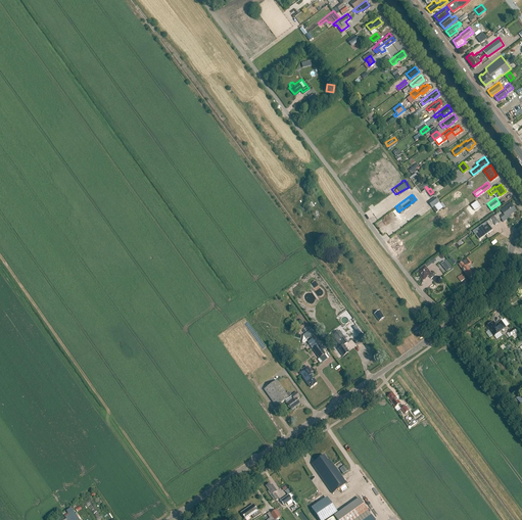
[(435,210),(442,205),(438,200),(431,205),(435,210)]
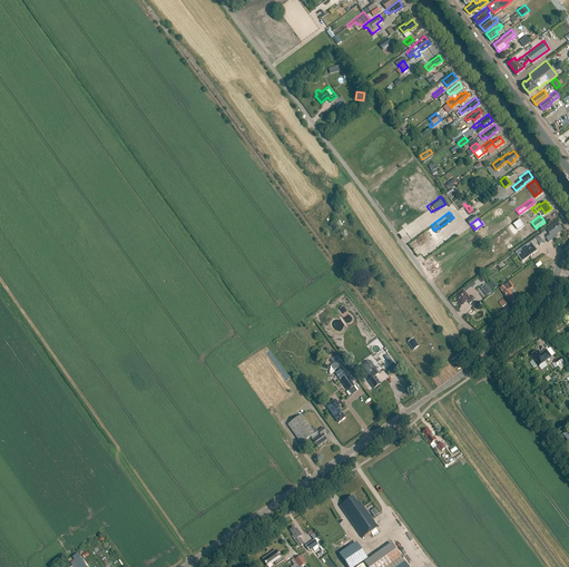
[(547,230),(546,231),(543,233),(545,236),(548,240),(556,233),(556,232),(561,227),(556,218),(545,227),(547,230)]
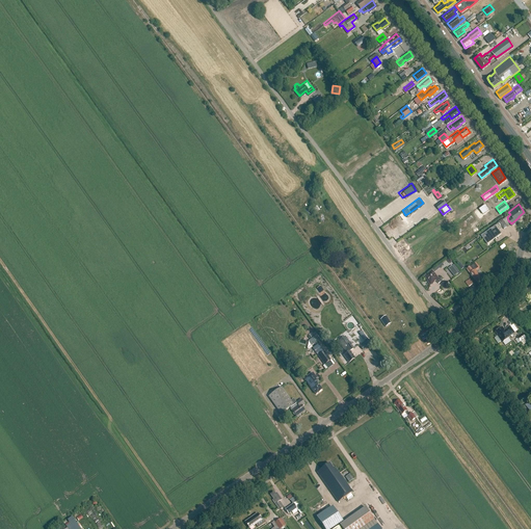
[(507,217),(509,215),(508,213),(480,234),(486,242),(501,232),(498,229),(502,226),(503,227),(506,225),(505,222),(508,220),(507,217)]
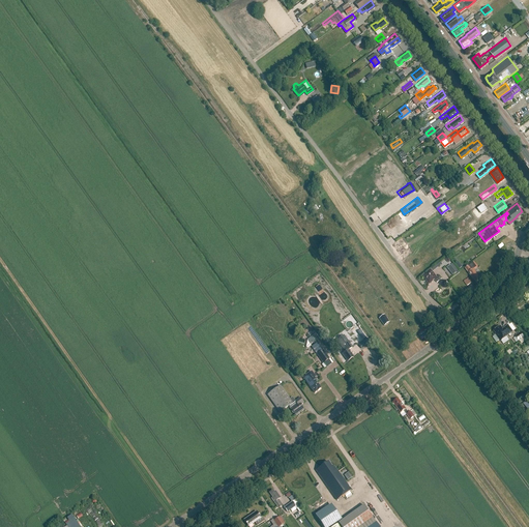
[(479,276),(476,272),(472,267),(471,268),(468,263),(464,266),(468,270),(472,276),(473,276),(475,280),(479,276)]
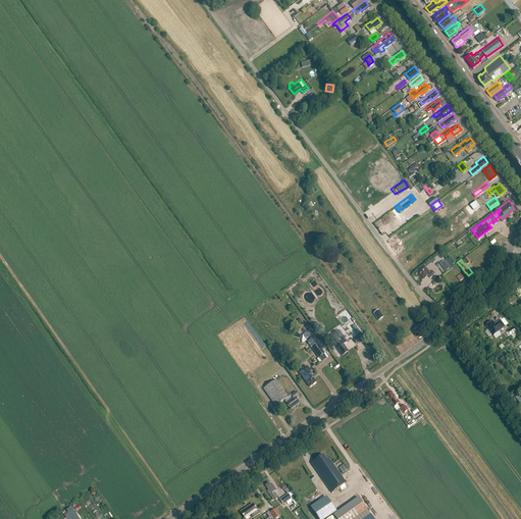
[(419,273),(422,277),(425,275),(425,274),(426,273),(429,276),(434,272),(431,269),(429,271),(423,263),(416,269),(419,273)]
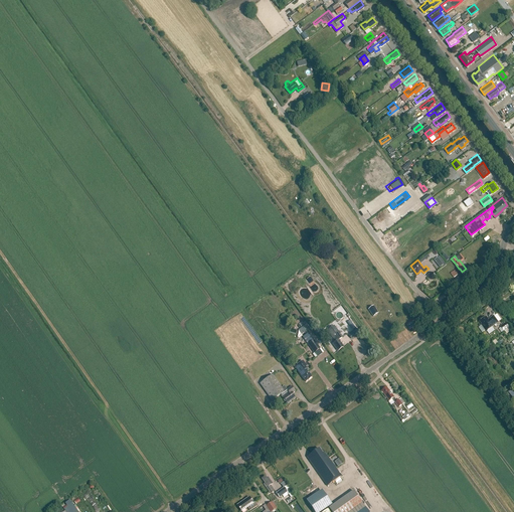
[(367,309),(372,316),(377,312),(372,305),(367,309)]
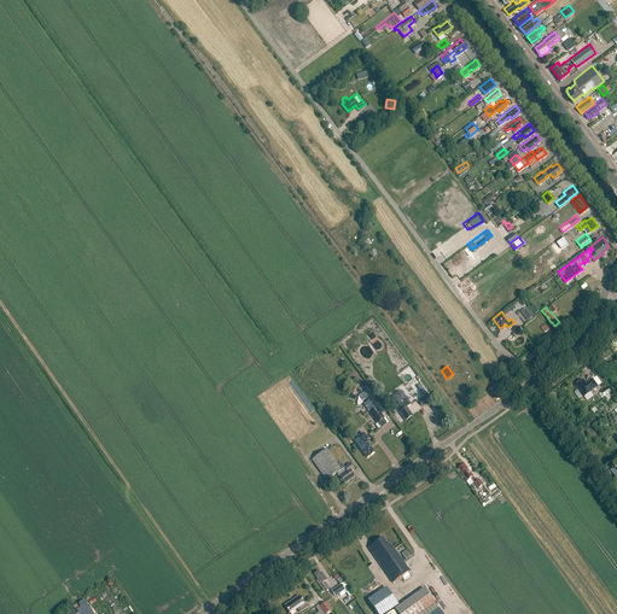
[(597,384),(592,376),(585,381),(583,378),(581,379),(580,379),(577,380),(577,381),(576,382),(578,386),(577,387),(583,395),(591,389),(597,384)]
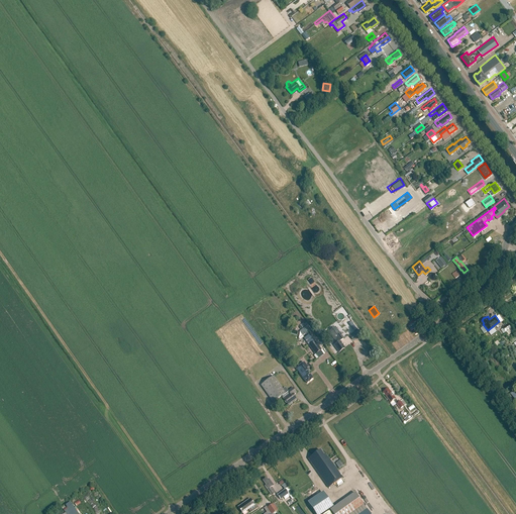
[(328,325),(327,328),(332,335),(336,340),(333,342),(338,349),(343,345),(339,340),(340,340),(339,338),(342,335),(337,329),(340,327),(336,321),(334,321),(328,325)]
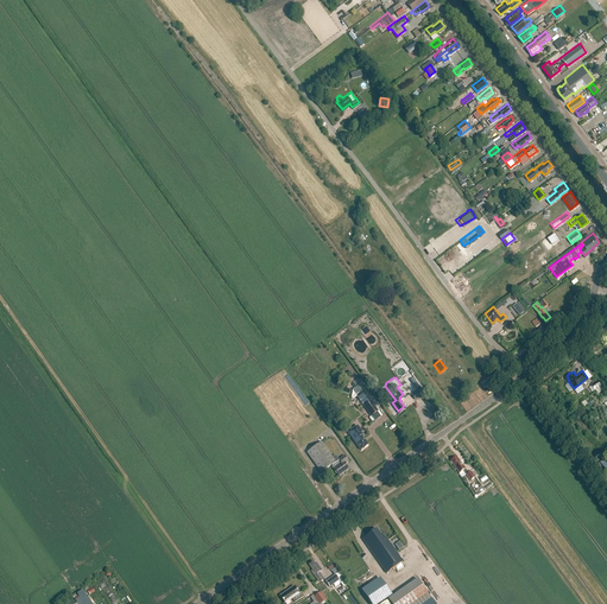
[(595,377),(589,382),(594,388),(600,383),(595,377)]
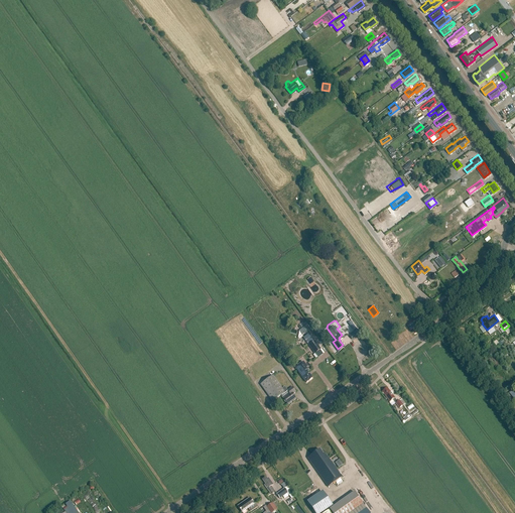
[(297,328),(300,332),(306,328),(304,323),(297,328)]
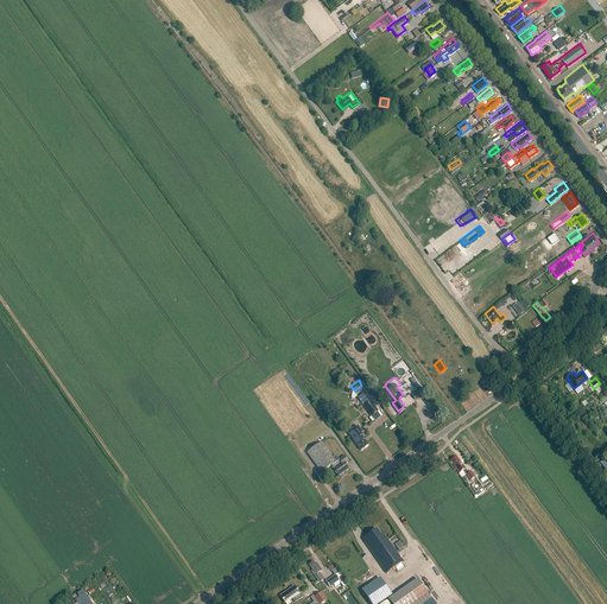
[(370,399),(364,404),(371,413),(377,408),(370,399)]
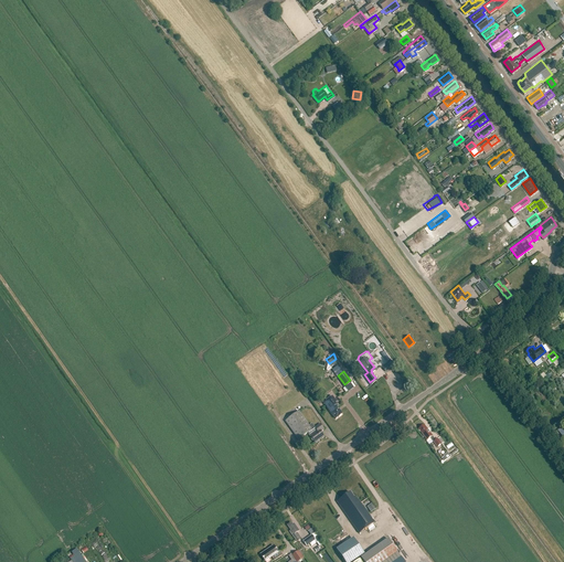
[(322,400),(334,416),(337,414),(337,415),(341,412),(333,401),(336,400),(331,394),(322,400)]
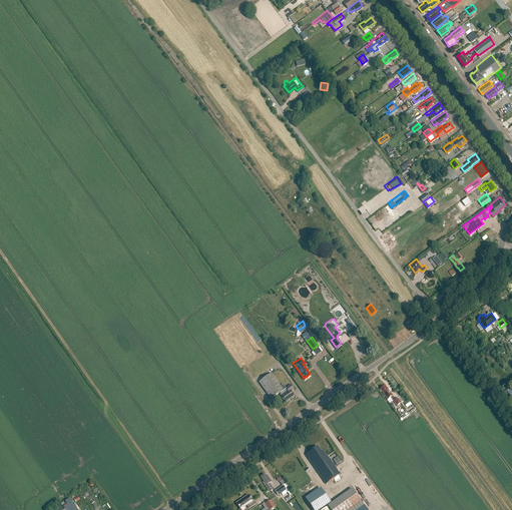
[(258,380),(270,397),(282,388),(270,371),(258,380)]
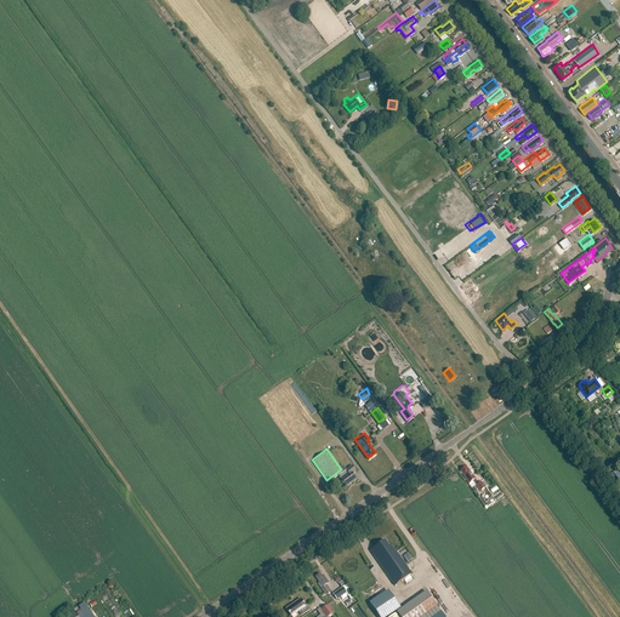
[(340,476),(345,483),(351,479),(351,480),(356,476),(351,472),(354,469),(351,462),(345,467),(347,470),(340,476)]
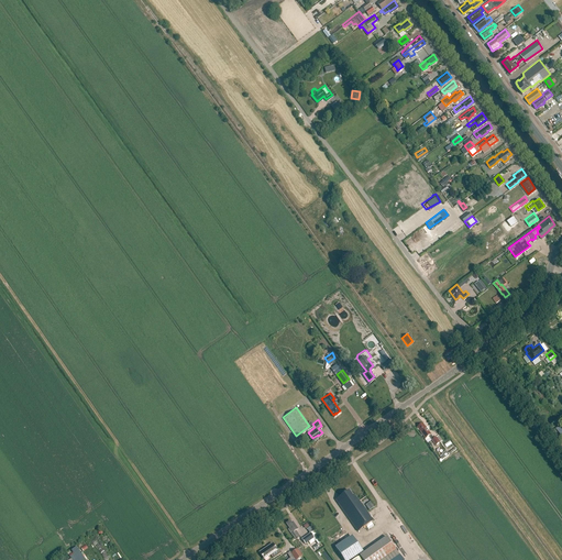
[(417,425),(425,436),(428,434),(431,438),(434,443),(440,439),(436,434),(432,435),(422,420),(417,425)]
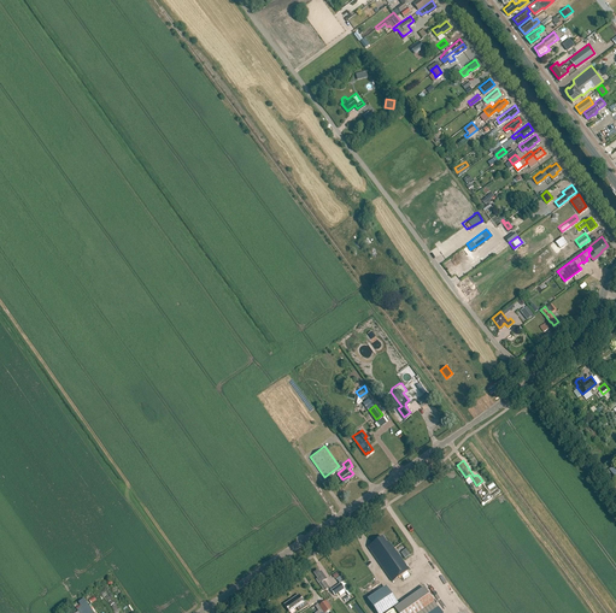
[(408,567),(391,542),(389,543),(387,538),(385,540),(381,534),(367,544),(391,579),(408,567)]
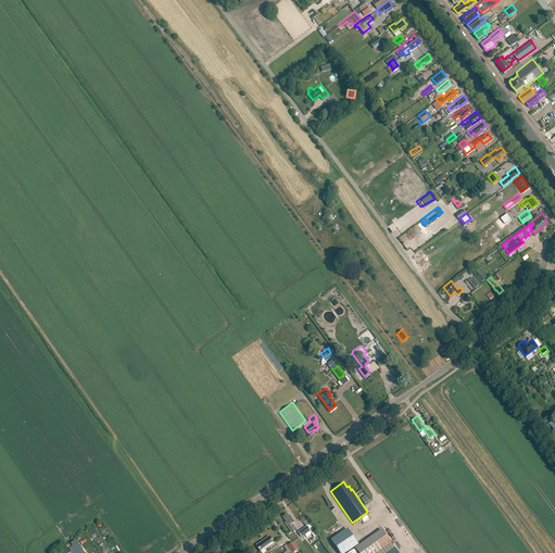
[(293,519),(288,512),(287,513),(286,512),(281,514),(286,519),(284,520),(291,530),(295,527),(291,522),(293,519)]
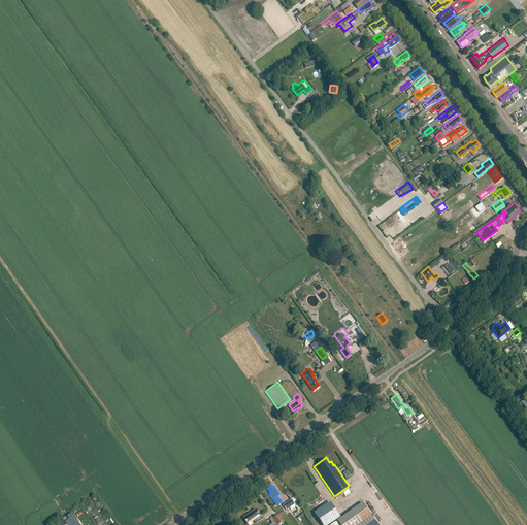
[(282,502),(285,507),(289,505),(290,507),(295,504),(297,507),(300,505),(291,490),(287,493),(290,498),(282,502)]
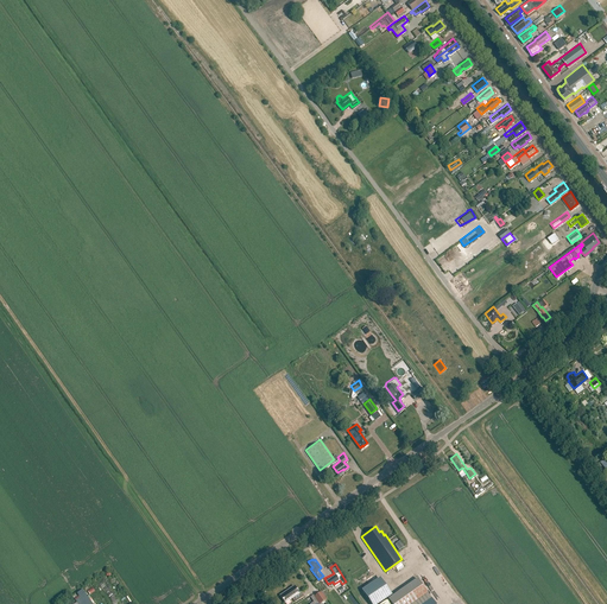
[(387,596),(392,603),(436,603),(430,596),(427,591),(427,590),(416,576),(387,596)]
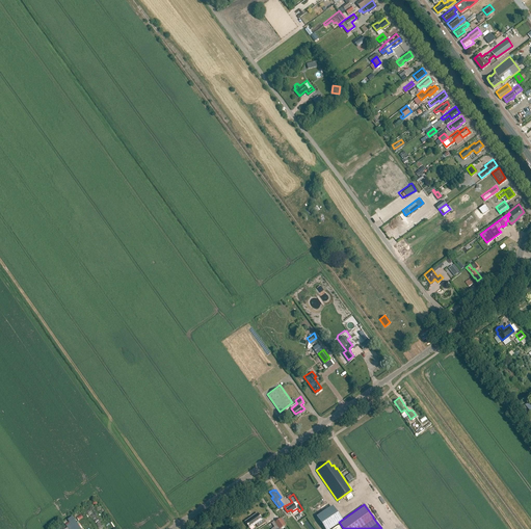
[(326,528),(342,519),(334,507),(332,509),(328,505),(315,514),(324,528),(326,528)]
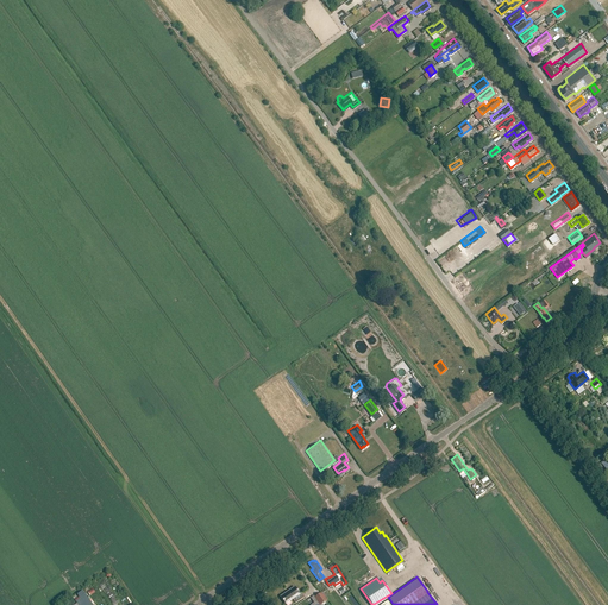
[(304,594),(300,590),(299,591),(294,584),(288,588),(289,588),(287,591),(286,590),(280,594),(284,602),(292,597),(294,600),(304,594)]
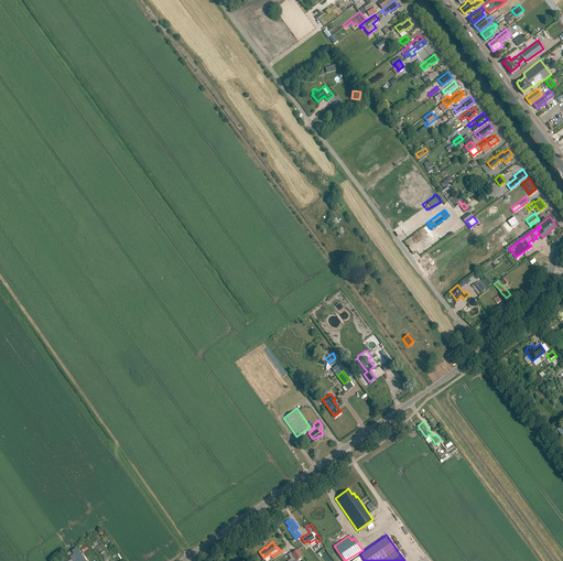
[(296,547),(290,552),(295,560),(302,554),(296,547)]
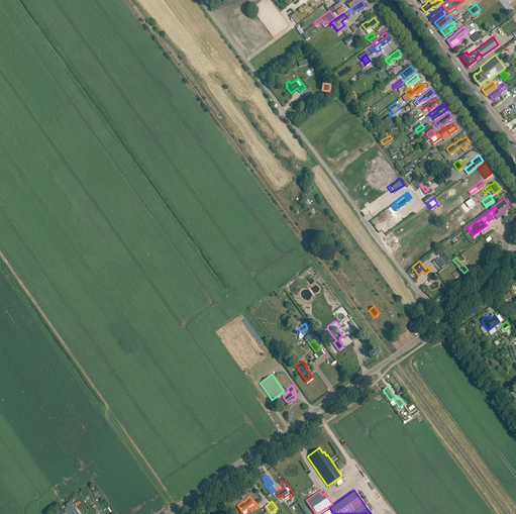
[(72,503),(64,509),(67,513),(73,513),(78,511),(72,503)]
